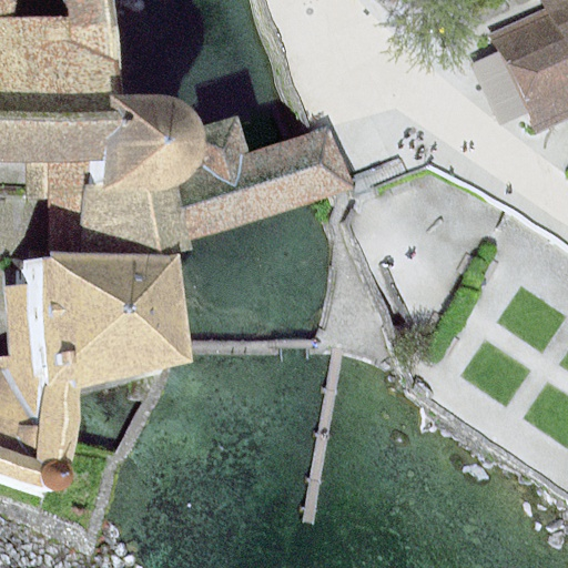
[(0,0),(0,159),(119,160),(121,112),(82,111),(1,110),(2,0),(0,0)]
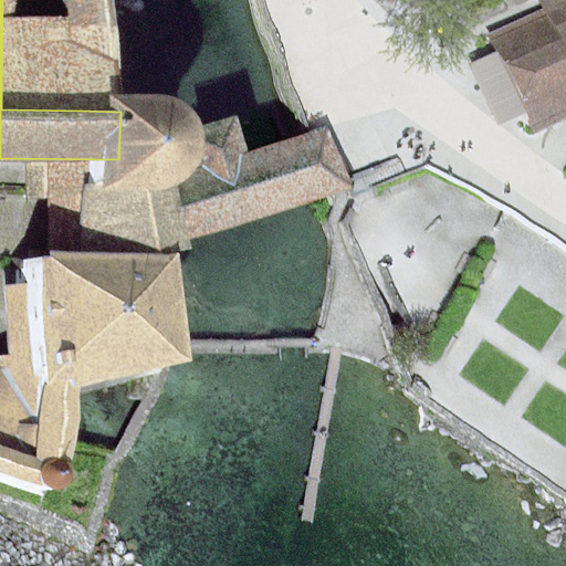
[(74,0),(83,28),(82,111),(121,112),(121,92),(133,93),(134,73),(111,0),(74,0)]
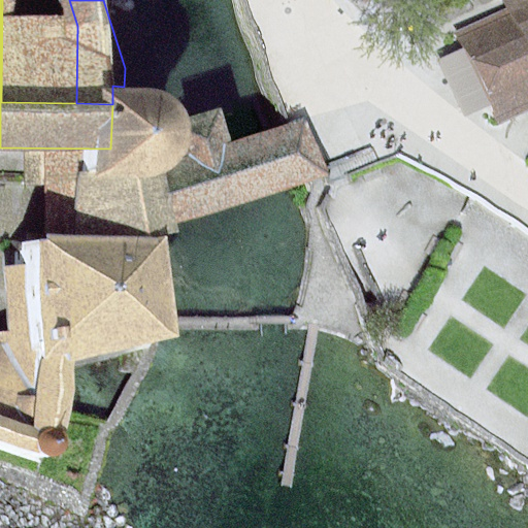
[(527,0),(523,0),(459,27),(497,119),(527,105),(527,0)]
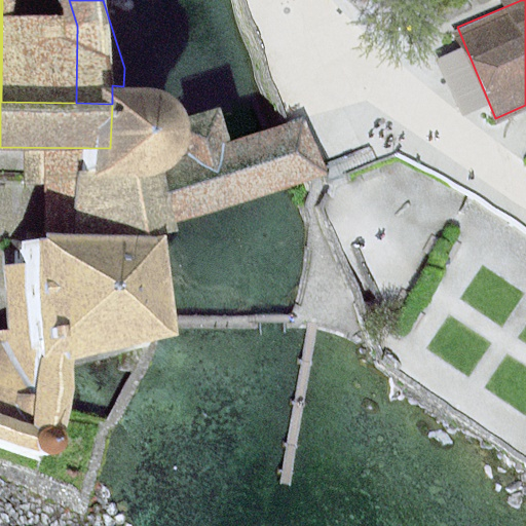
[(145,86),(123,86),(112,85),(112,104),(110,148),(109,175),(120,175),(157,176),(167,174),(176,167),(184,158),(189,145),(191,132),(188,116),(181,106),(175,98),(162,90),(145,86)]
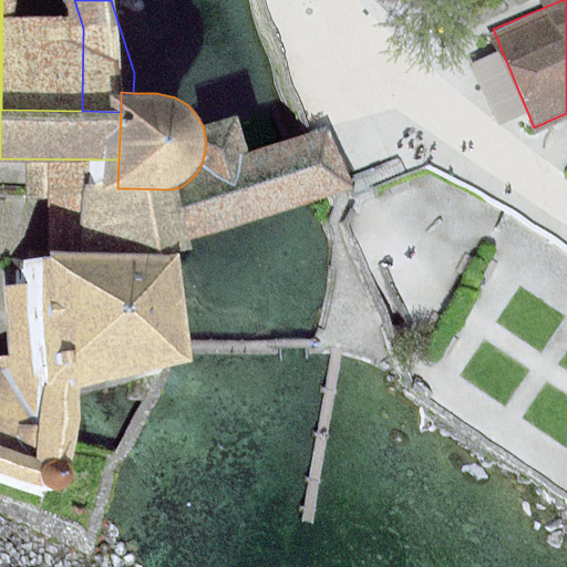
[(169,189),(130,188),(130,218),(130,253),(178,251),(176,243),(172,208),(169,189)]
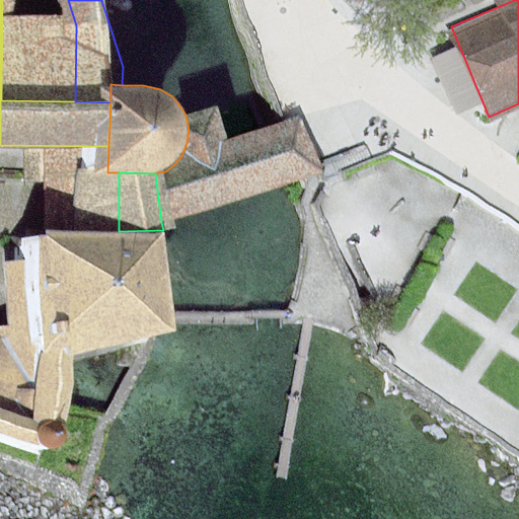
[(175,336),(163,230),(119,231),(36,234),(45,349),(71,347),(156,340),(175,336)]
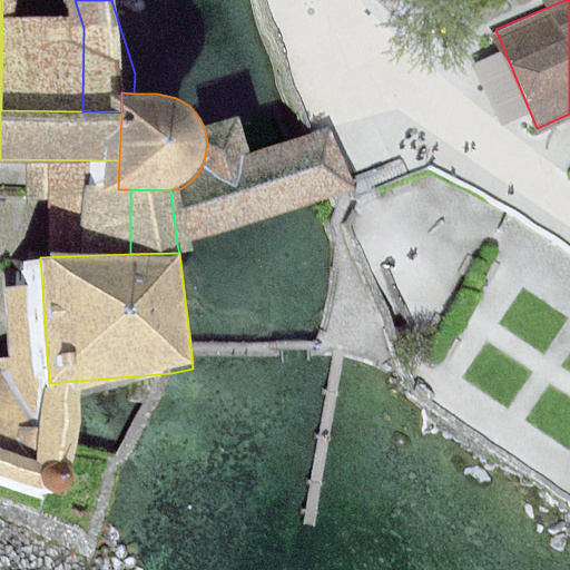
[(0,361),(0,452),(30,464),(49,383),(0,361)]
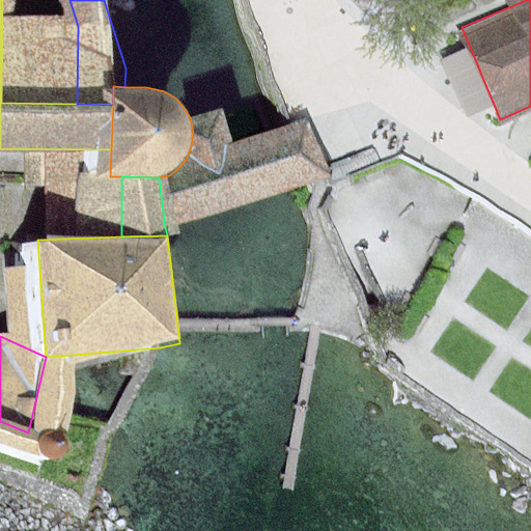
[(73,355),(46,357),(28,432),(0,421),(0,449),(27,459),(25,455),(25,450),(26,445),(29,442),(33,439),(38,438),(44,438),(48,440),(51,443),(57,420),(73,355)]
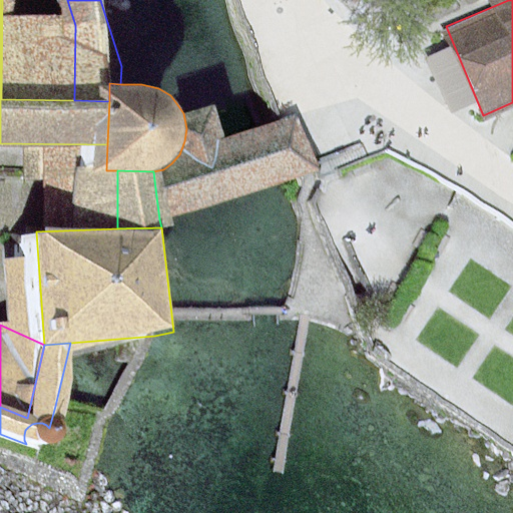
[(26,444),(29,448),(33,450),(37,451),(42,450),(46,448),(49,445),(51,441),(52,437),(51,432),(49,428),(46,425),(42,423),(37,423),(32,424),(28,427),(25,430),(24,435),(24,440),(26,444)]
